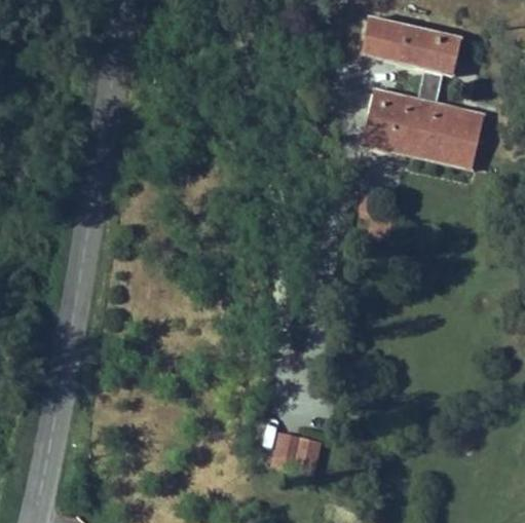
[(361,53),(425,68),(442,71),(453,74),(461,35),(369,15),(361,53)]
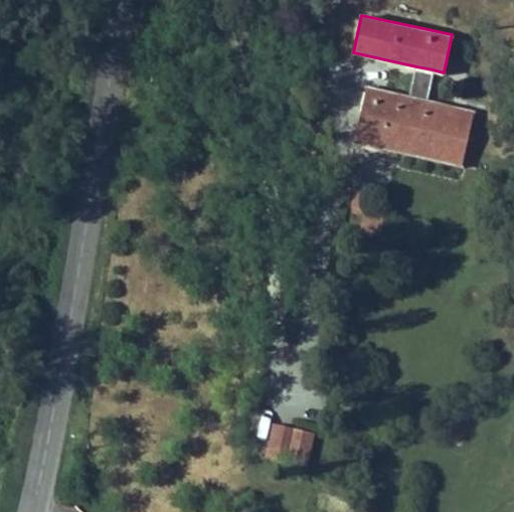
[(426,99),(433,69),(416,66),(410,95),(426,99)]
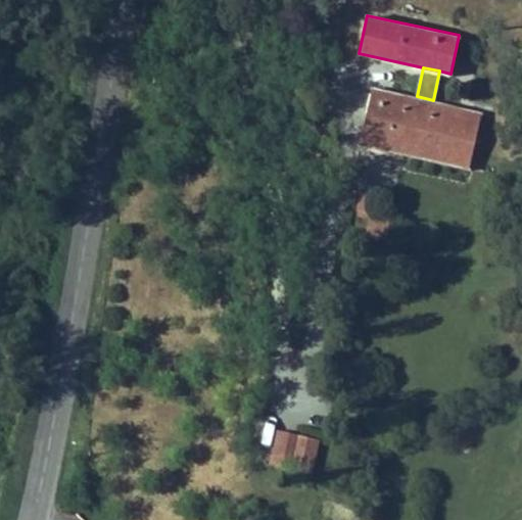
[(469,168),(471,160),(369,138),(380,88),(373,86),(360,142),(469,168)]
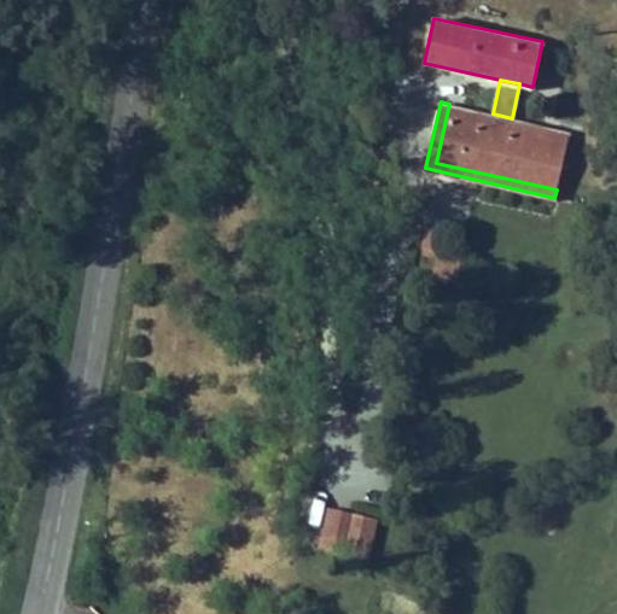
[(569,130),(512,118),(511,122),(492,117),(493,113),(449,104),(436,163),(557,189),(569,130)]
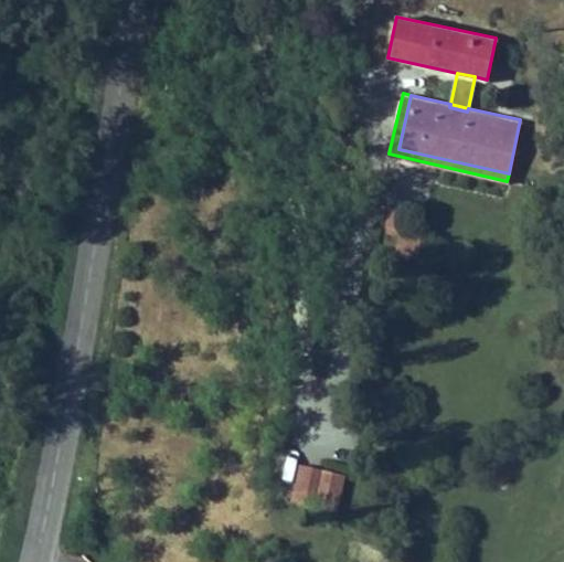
[(319,467),(311,502),(337,509),(344,474),(319,467)]
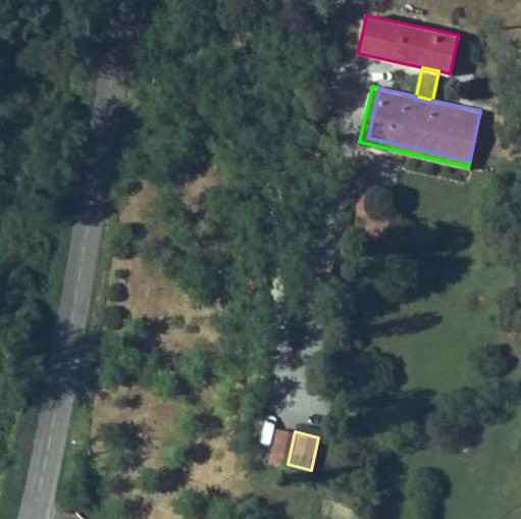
All buildings are outlined.
